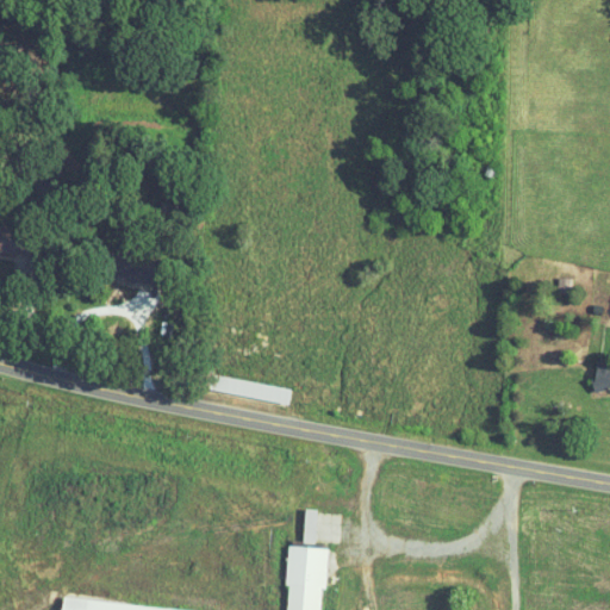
[(609,365),(598,363),(595,387),(609,390),(609,365)]
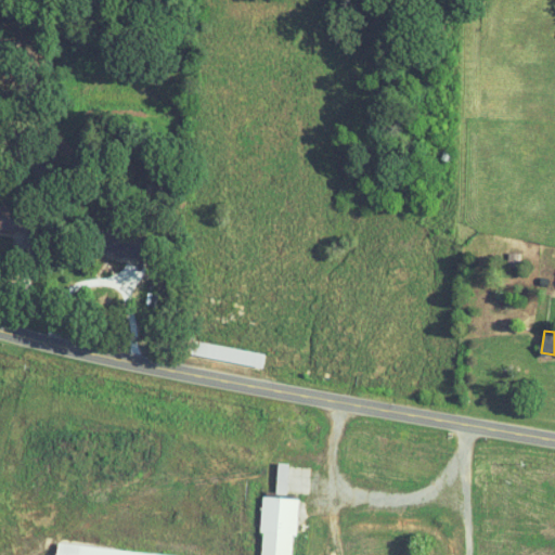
[(265,366),(267,352),(196,343),(195,357),(265,366)]
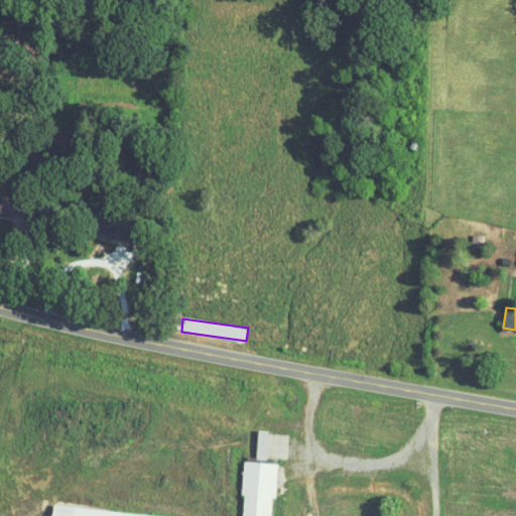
[(269,460),(270,430),(259,430),(258,459),(269,460)]
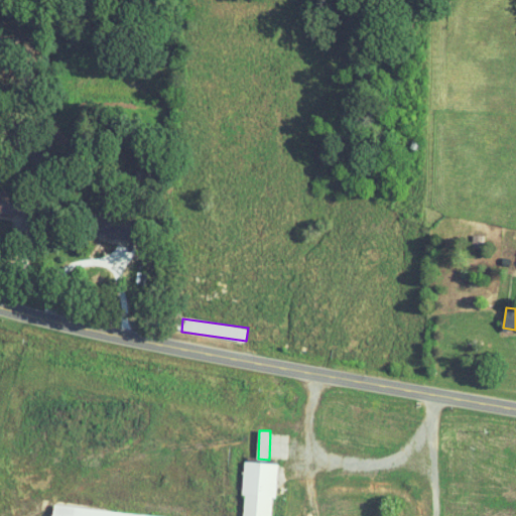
[(272,515),(276,464),(244,462),(241,495),(245,495),(243,515),(164,515),(54,508),(53,515),(272,515)]
